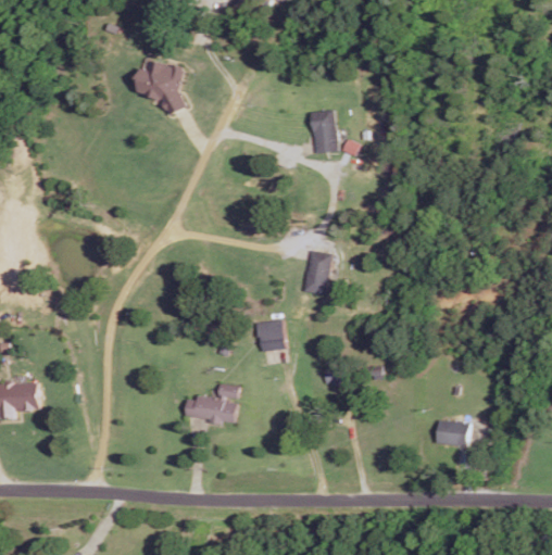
[(179,112),(184,96),(175,93),(183,70),(151,59),(148,71),(139,67),(132,92),(170,104),(168,109),(179,112)]
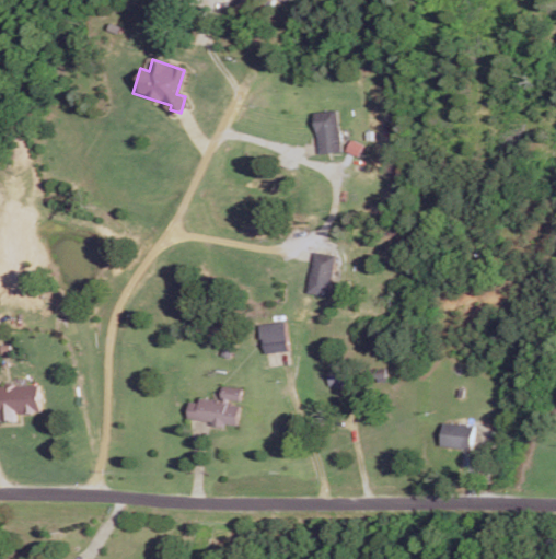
[(317,155),(339,151),(333,109),(311,114),(317,155)]
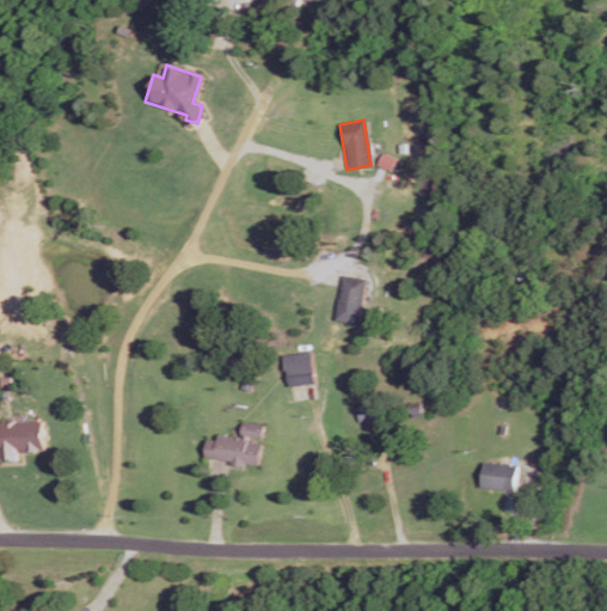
[(354,325),(363,279),(339,274),(330,321),(354,325)]
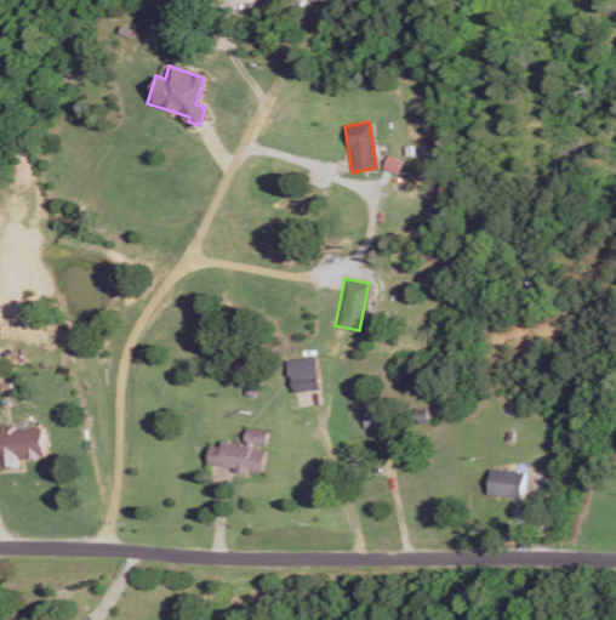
[(289,392),(315,390),(313,357),(286,359),(289,392)]
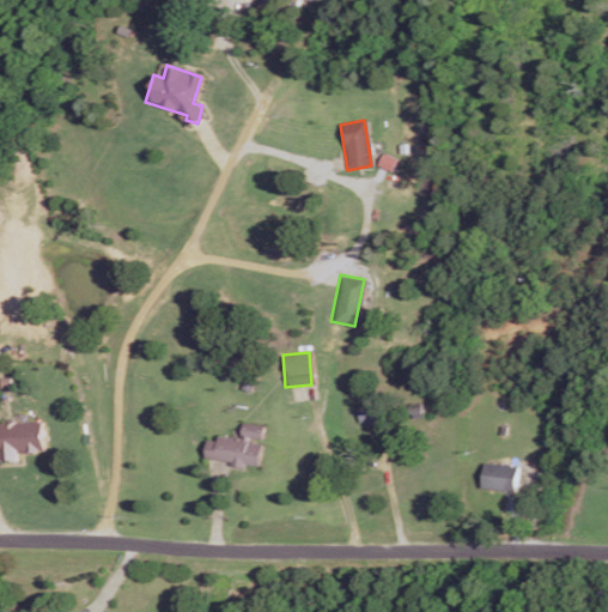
[(375,422),(372,404),(354,406),(357,424),(375,422)]
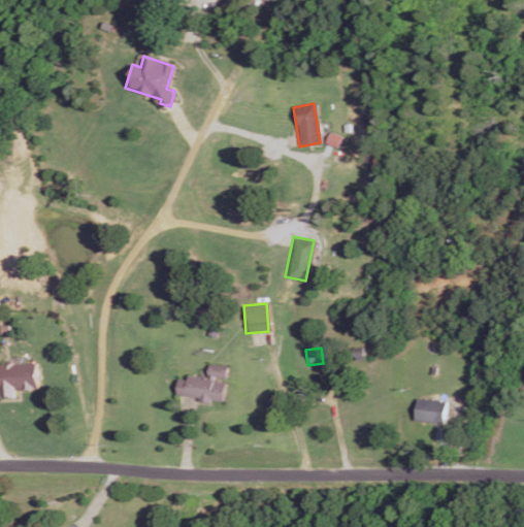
[(34,362),(0,362),(0,364),(0,396),(12,396),(11,390),(35,389),(34,362)]
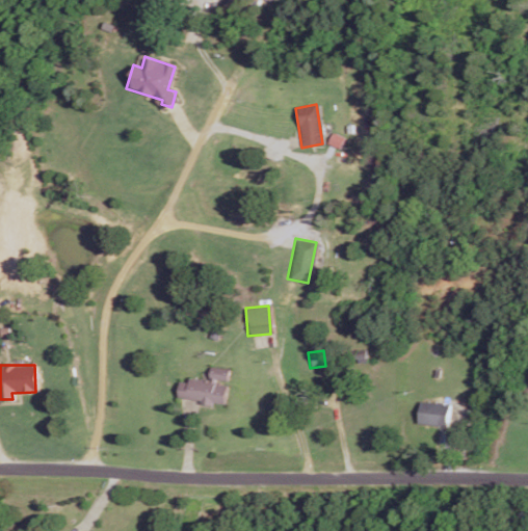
[(175,399),(221,404),(225,382),(227,369),(208,366),(206,380),(186,378),(186,382),(177,381),(175,399)]
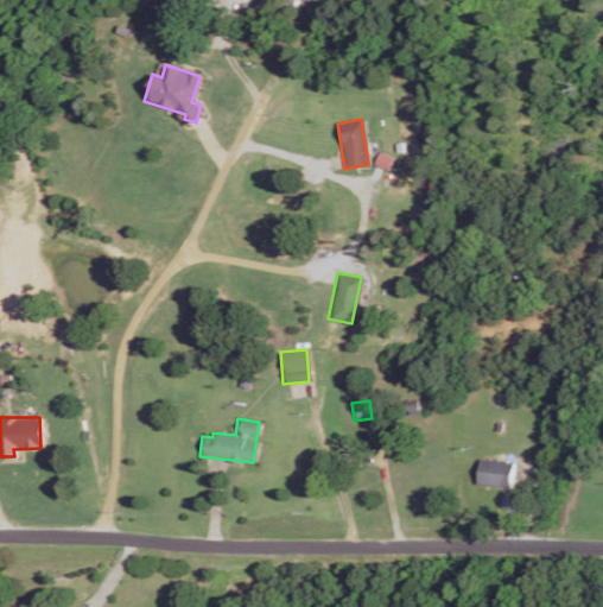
[(475,482),(508,488),(513,462),(478,457),(475,482)]
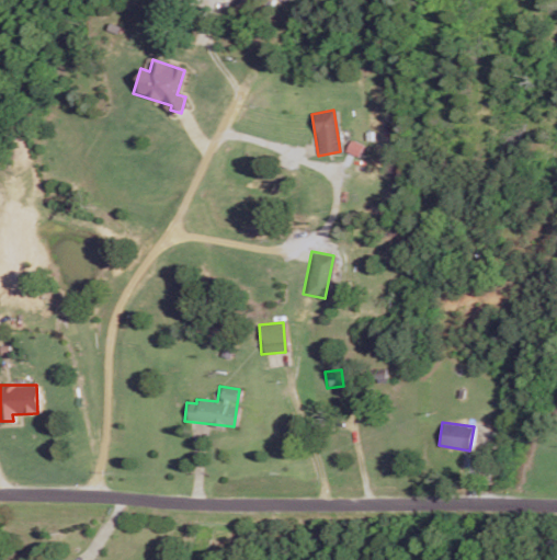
All buildings are outlined.
